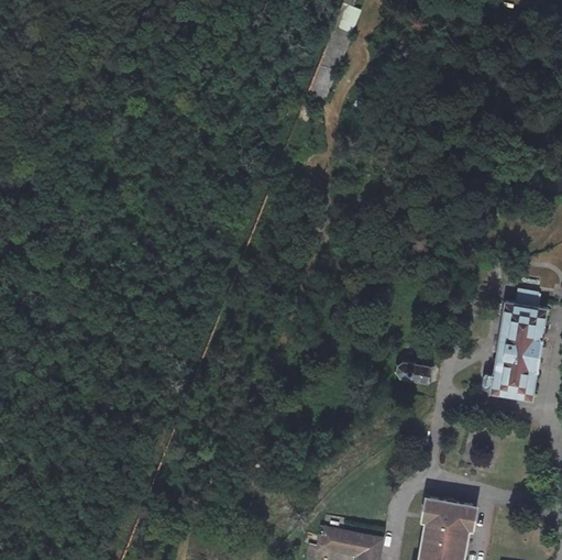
[(343,0),(341,7),(352,10),(355,0),(343,0)]
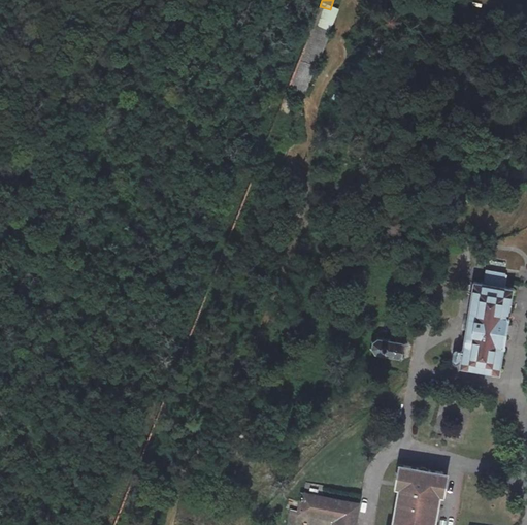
[(288,89),(304,95),(328,35),(311,28),(288,89)]
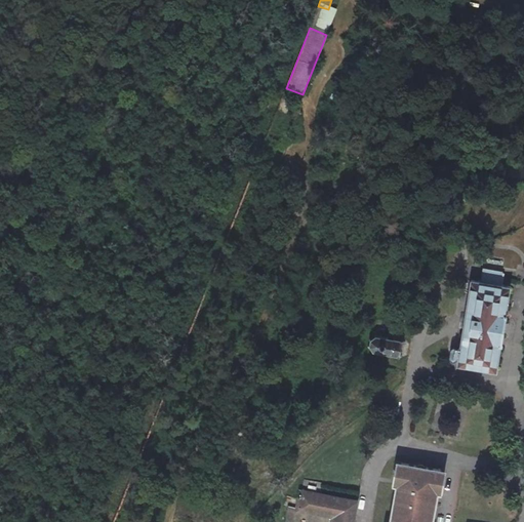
[(276,113),(285,117),(290,105),(281,102),(276,113)]
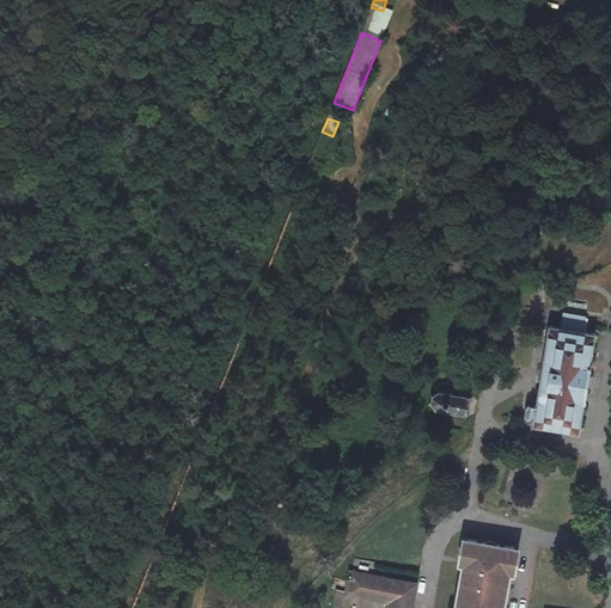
[(319,179),(328,183),(331,174),(323,171),(319,179)]
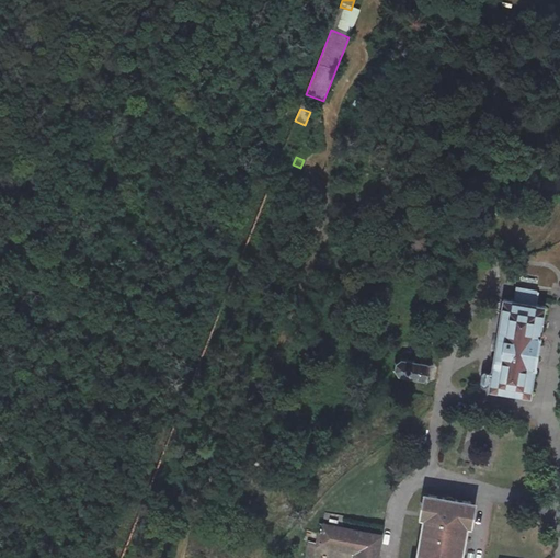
[(530,400),(545,309),(502,303),(488,394),(530,400)]
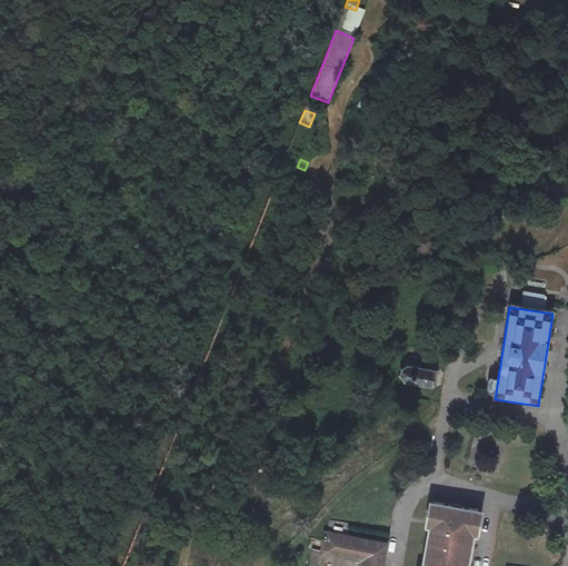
[(416,367),(416,358),(397,356),(396,366),(416,367)]
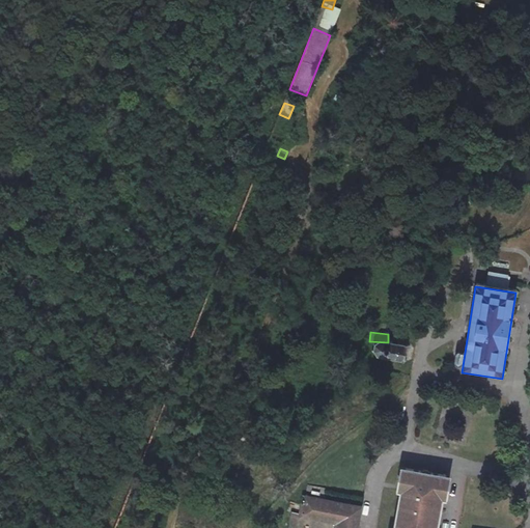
[(377,359),(403,363),(406,348),(379,343),(373,346),(372,354),(377,359)]
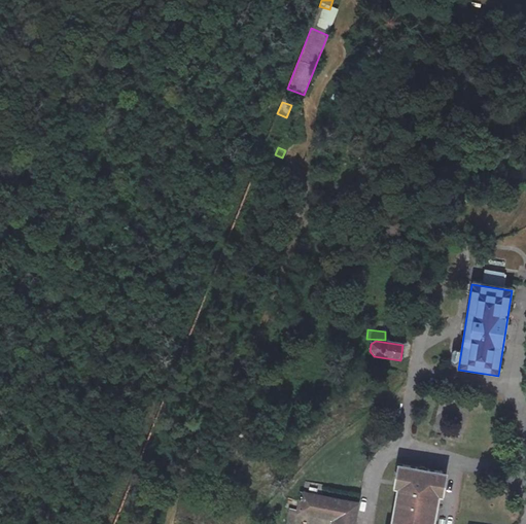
[(223,451),(229,455),(247,433),(242,429),(223,451)]
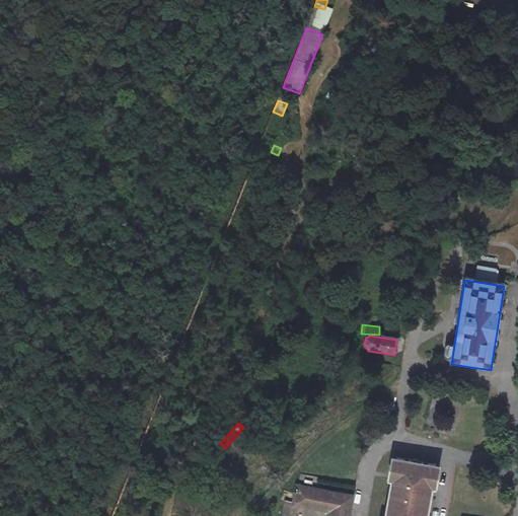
[(430,515),(434,488),(438,489),(441,467),(395,459),(391,482),(395,482),(389,515),(430,515)]
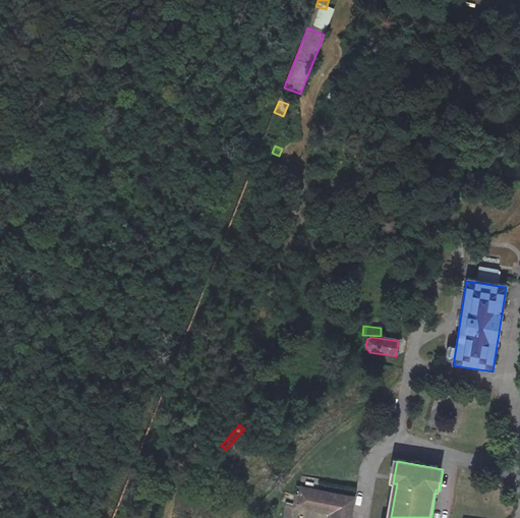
[(295,508),(287,506),(285,517),(350,517),(353,500),(316,494),(319,482),(301,479),(299,490),(298,490),(295,508)]
